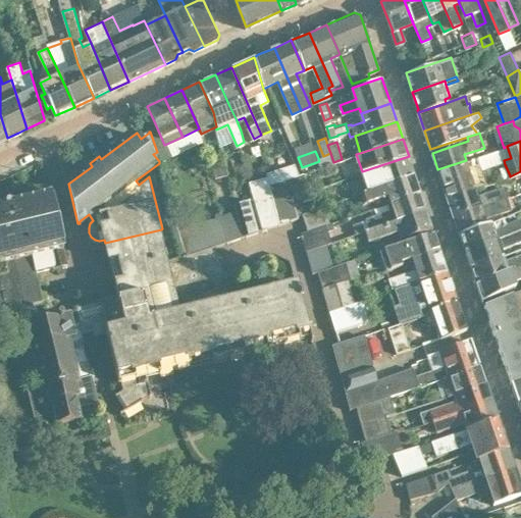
[(362,171),(354,174),(360,192),(414,173),(409,156),(362,171)]
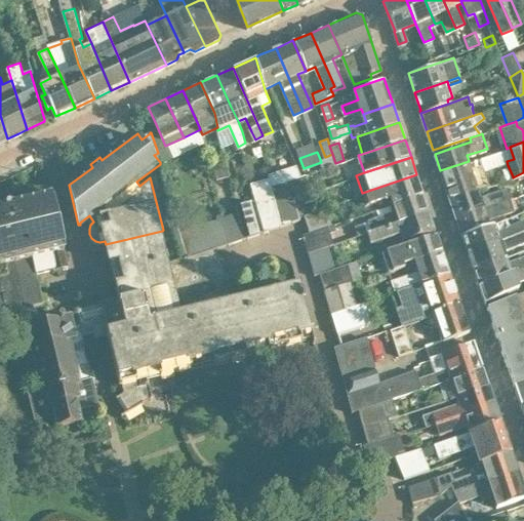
[(469,161),(440,170),(450,198),(478,189),(489,185),(484,169),(480,157),(469,161)]
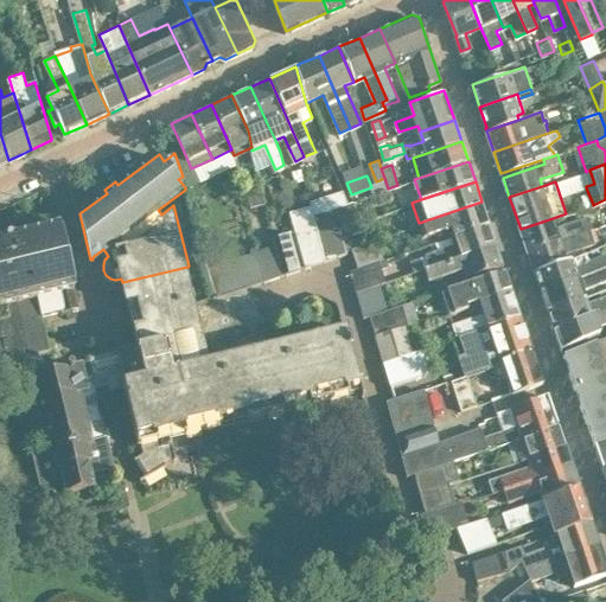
[(253,205),(266,202),(261,186),(248,190),(253,205)]
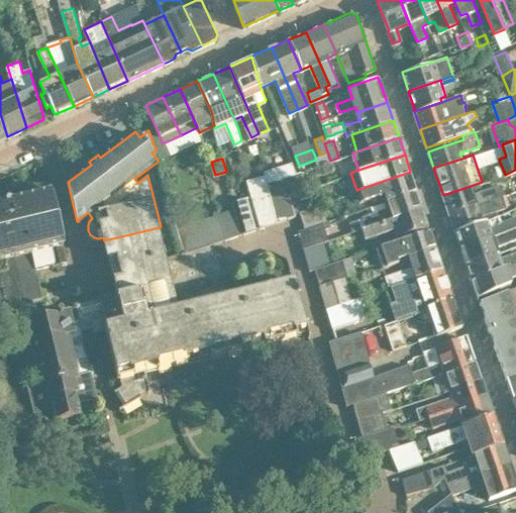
[(266,174),(268,182),(284,176),(296,172),(291,161),(265,170),(266,174)]
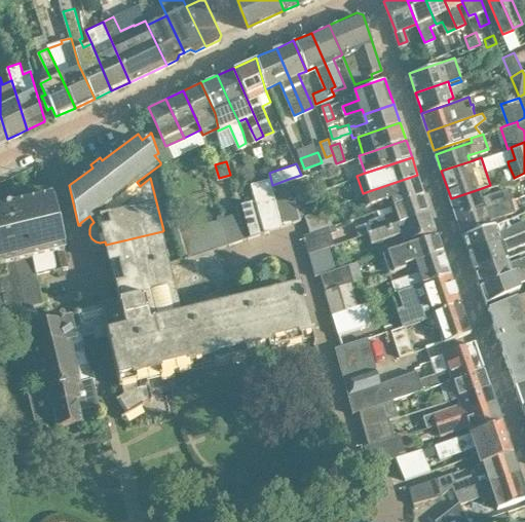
[(301,175),(289,179),(294,196),(308,192),(312,190),(306,173),(301,175)]
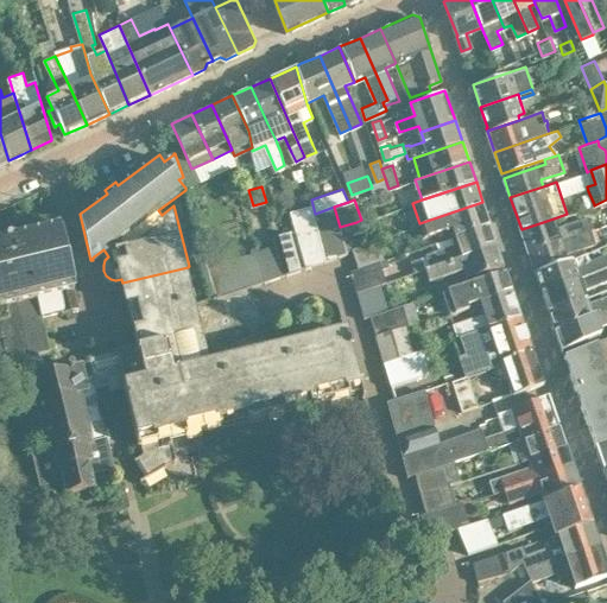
[(455,234),(489,222),(482,202),(419,223),(423,235),(451,226),(455,234)]
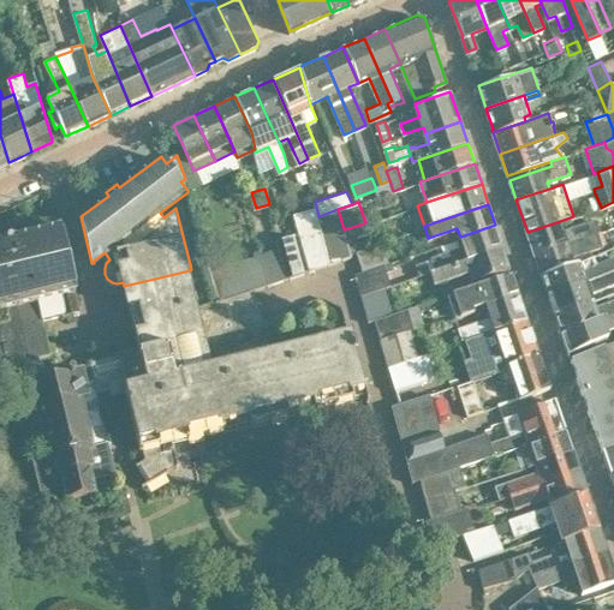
[(329,262),(319,216),(316,207),(293,213),(299,233),(309,269),(329,262)]
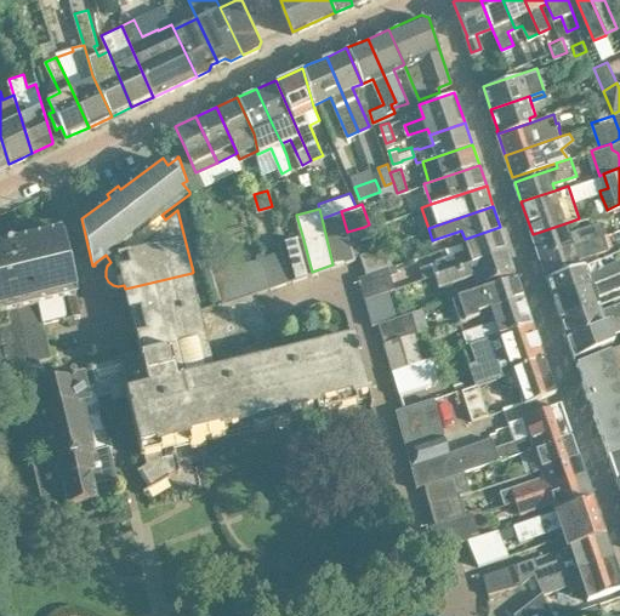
[(322,218),(333,264),(354,257),(354,255),(347,232),(341,211),(322,218)]
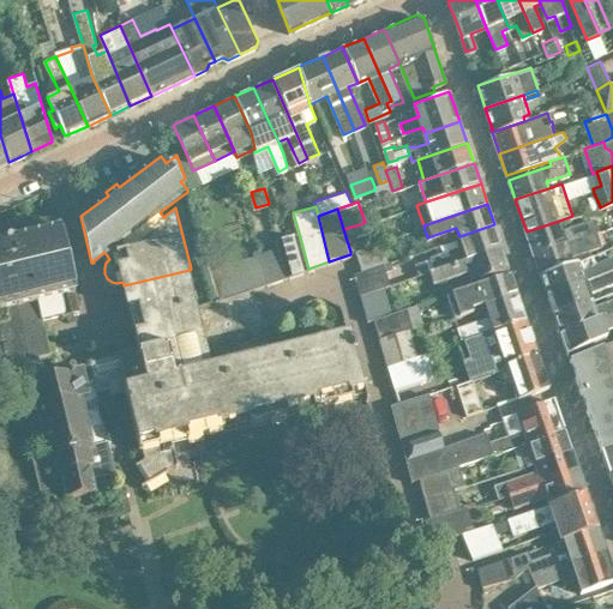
[(534,253),(598,231),(593,218),(562,229),(559,221),(527,231),(534,253)]
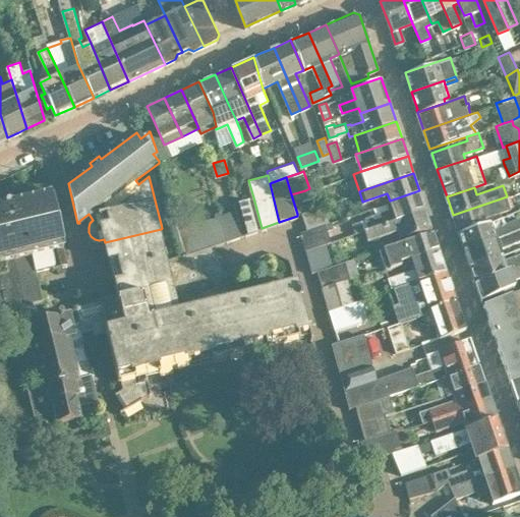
[(291,194),(297,214),(301,212),(309,210),(305,190),(291,194)]
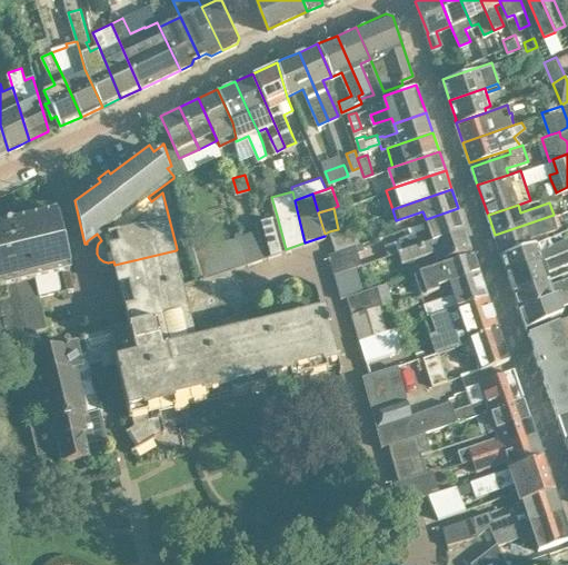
[(428,227),(385,243),(388,254),(398,250),(465,227),(458,208),(426,219),(428,227)]
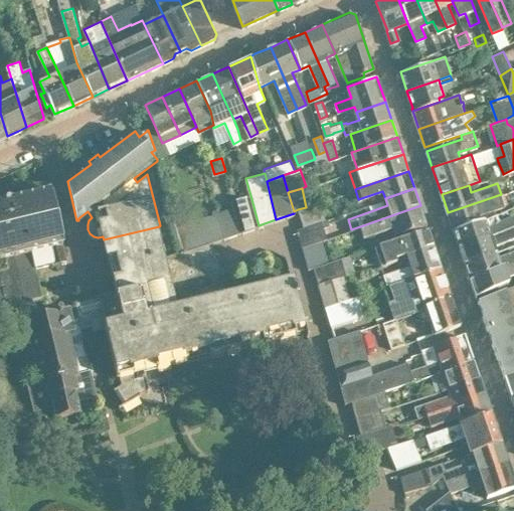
[(49,190),(0,201),(0,312),(8,317),(12,316),(17,308),(19,308),(17,297),(21,296),(28,329),(31,328),(33,338),(27,339),(28,340),(31,340),(33,349),(30,350),(30,352),(33,351),(35,360),(32,360),(33,362),(36,362),(38,371),(35,371),(35,373),(38,373),(40,382),(37,382),(37,383),(29,385),(34,408),(53,404),(56,415),(79,410),(76,398),(95,394),(90,370),(77,373),(67,330),(73,329),(70,316),(79,314),(80,315),(82,314),(79,303),(77,304),(77,305),(67,307),(67,308),(62,309),(61,307),(60,307),(58,307),(57,308),(58,309),(40,314),(36,315),(34,306),(32,298),(34,297),(42,295),(37,273),(35,266),(66,259),(64,251),(57,221),(53,206),(50,192),(49,190)]
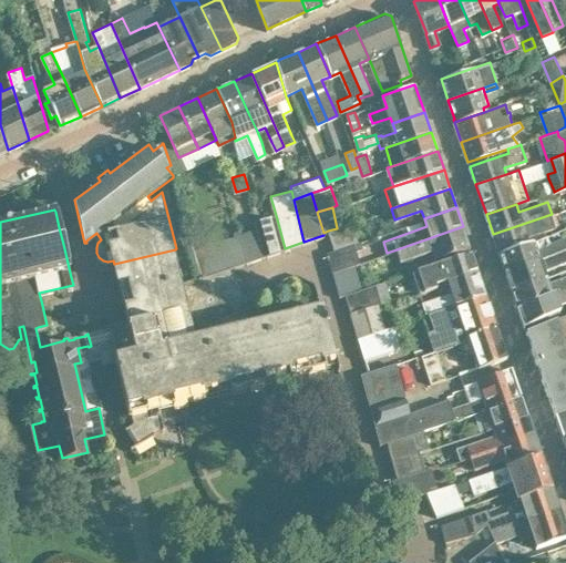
[(493,234),(500,253),(530,243),(527,235),(555,226),(552,214),(493,234)]
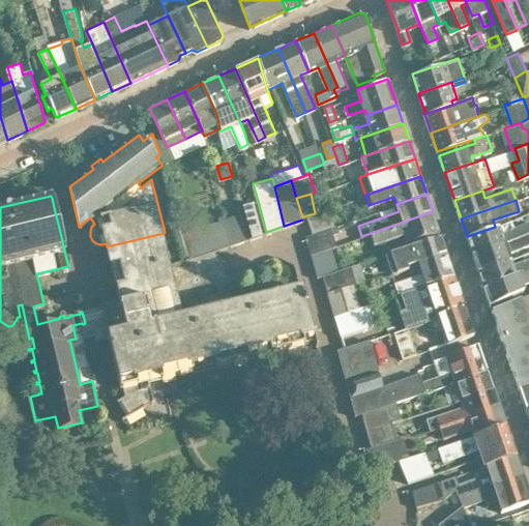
[(248,238),(266,232),(258,201),(240,206),(241,212),(248,238)]
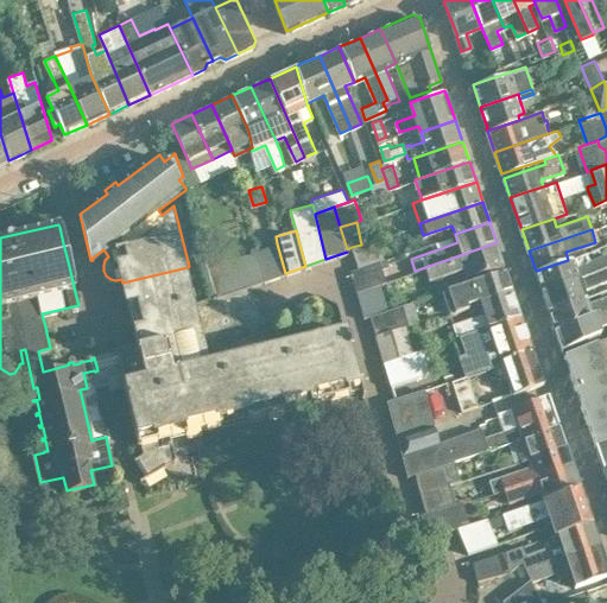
[(361,245),(353,247),(359,266),(385,256),(378,239),(361,245)]
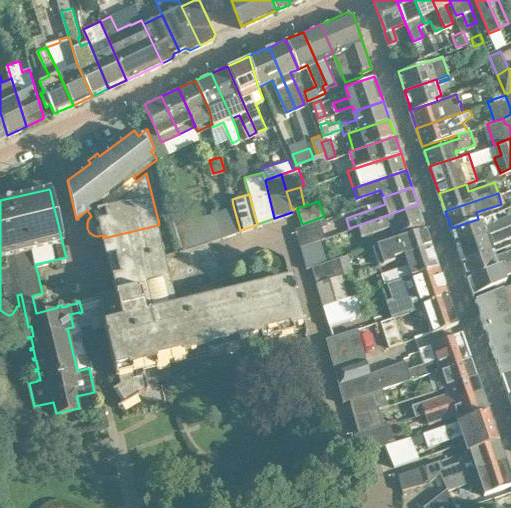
[(418,204),(358,225),(362,235),(392,224),(395,232),(424,222),(418,204)]
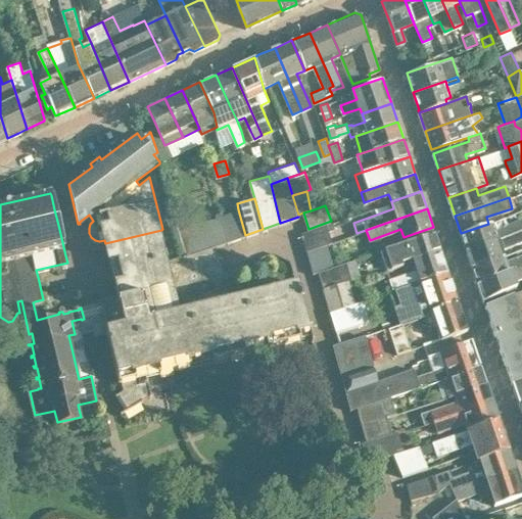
[(238,209),(222,216),(230,241),(245,235),(238,209)]
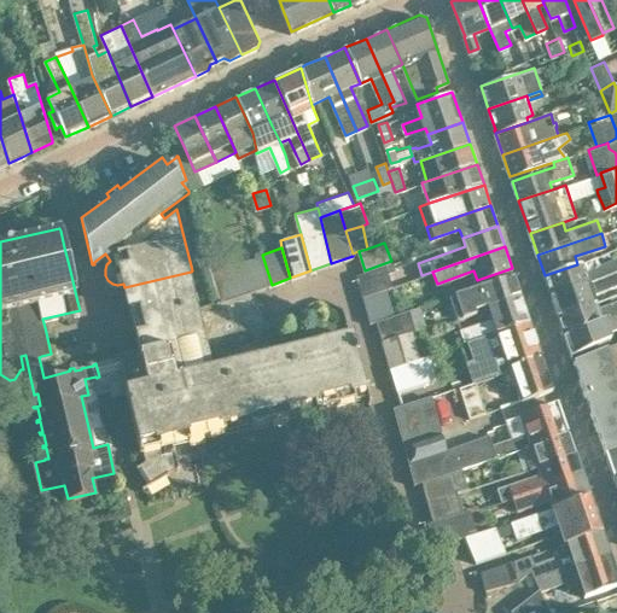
[(262,255),(238,262),(246,293),(256,290),(272,285),(262,255)]
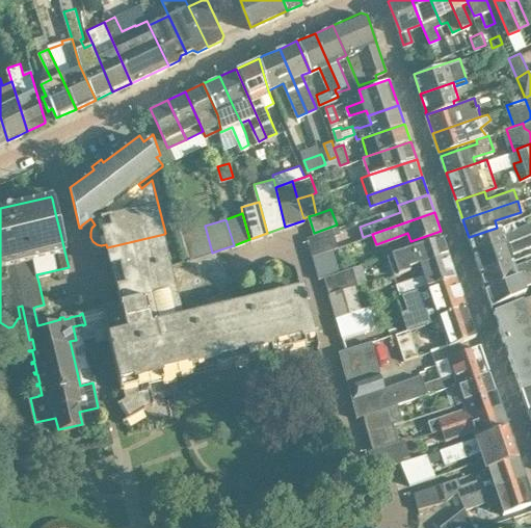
[(469,237),(475,255),(530,233),(530,220),(515,227),(513,220),(503,226),(497,228),(469,237)]
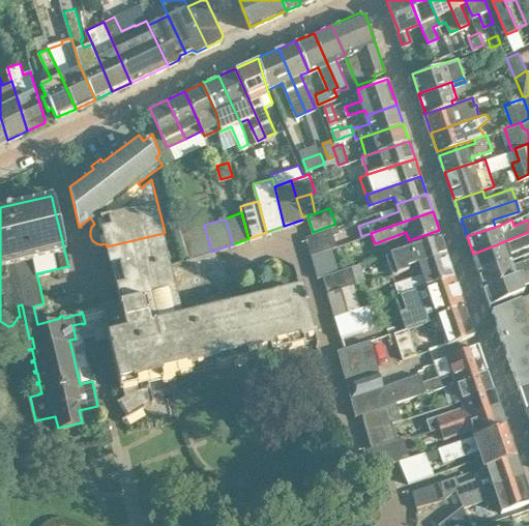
[(313,232),(305,234),(311,255),(326,249),(322,236),(333,232),(339,231),(336,224),(335,224),(313,232)]
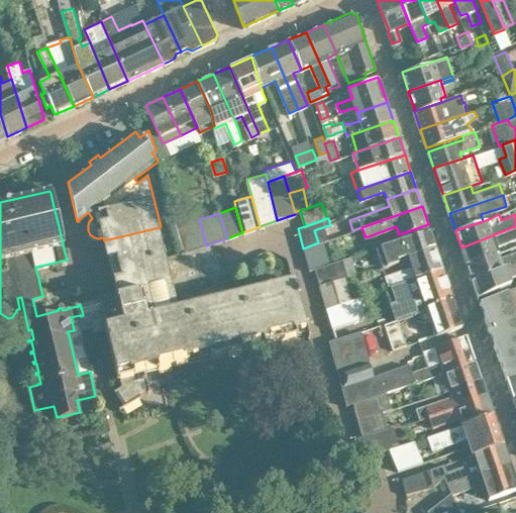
[(206,245),(199,219),(178,227),(185,252),(206,245)]
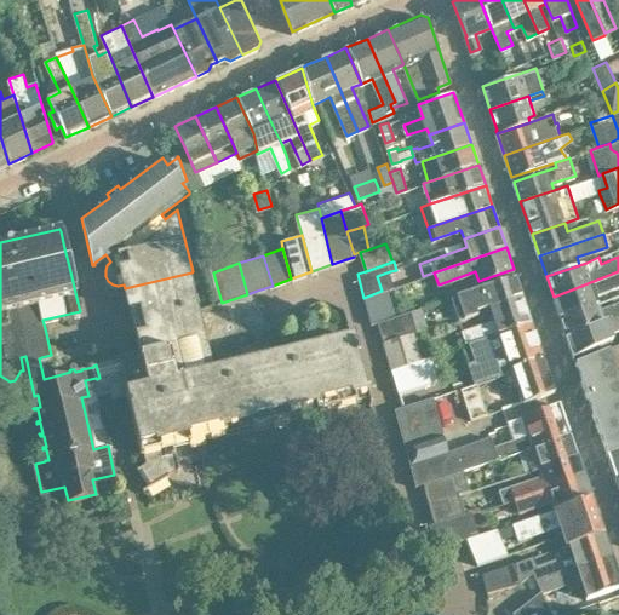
[(560,316),(599,302),(597,294),(618,285),(618,271),(554,297),(560,316)]
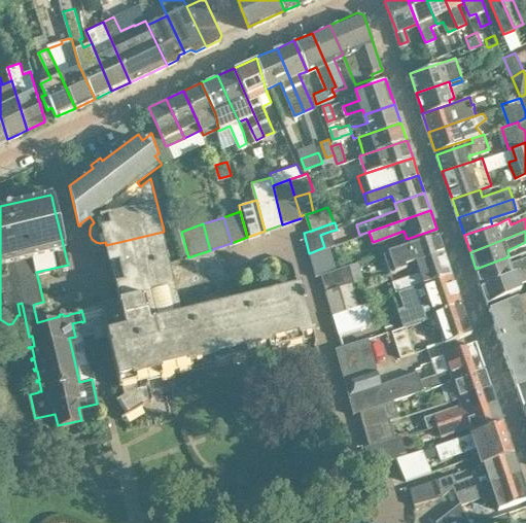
[(314,343),(315,343),(300,284),(240,301),(230,269),(225,270),(218,247),(210,250),(188,257),(169,263),(163,232),(106,245),(119,301),(101,306),(101,308),(106,307),(107,313),(92,317),(97,336),(110,333),(124,392),(121,394),(116,397),(117,398),(118,397),(128,413),(154,396),(154,395),(152,395),(147,372),(158,369),(159,375),(303,341),(302,335),(312,333),(314,343)]
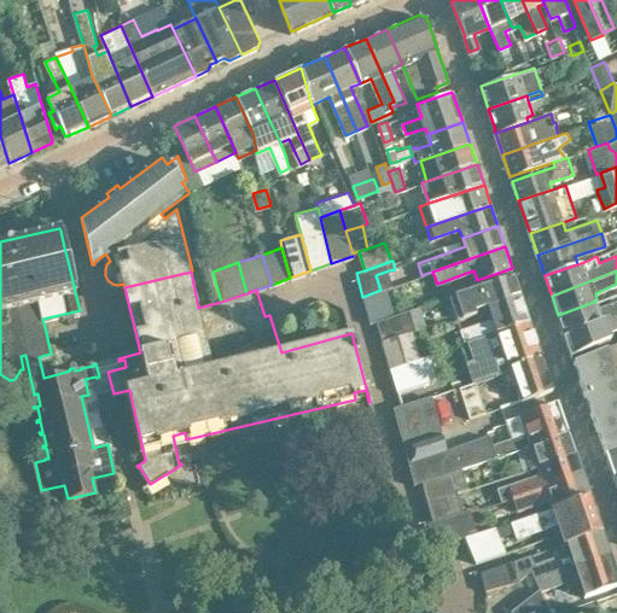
[(513,273),(454,293),(463,316),(476,311),(475,307),(488,302),(489,305),(489,307),(522,296),(521,295),(513,273)]
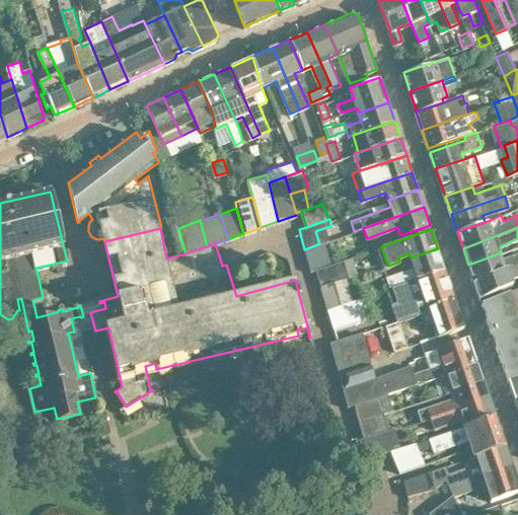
[(414,266),(386,275),(390,286),(392,285),(403,282),(418,277),(444,268),(439,250),(438,248),(411,258),(412,260),(414,266)]
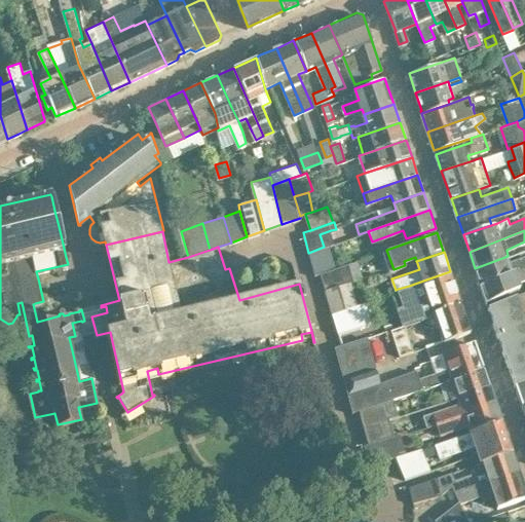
[(508,256),(475,268),(481,285),(514,272),(514,271),(524,266),(524,255),(510,261),(508,256)]
